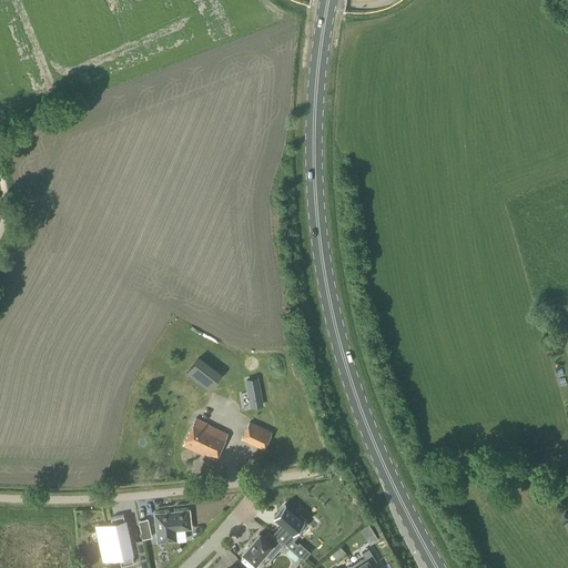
[(186,373),(202,386),(213,372),(198,359),(186,373)]
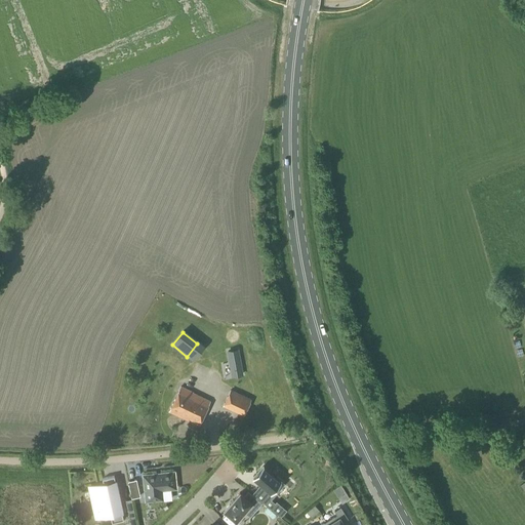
[(230,351),(232,361),(241,359),(240,349),(230,351)]
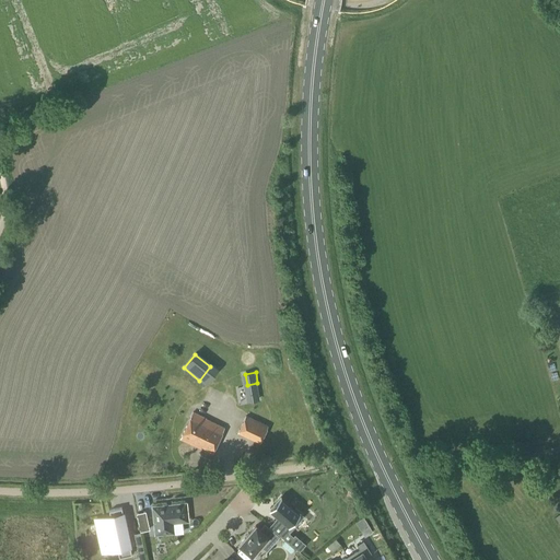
[(194,394),(196,385),(173,377),(170,385),(194,394)]
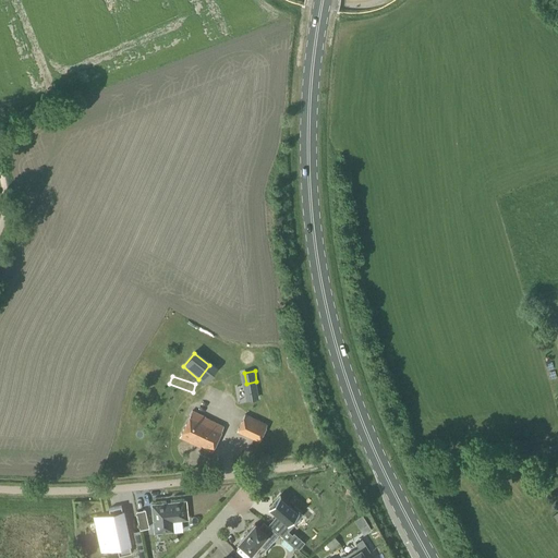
[(195,445),(207,420),(205,417),(192,411),(180,437),(195,445)]
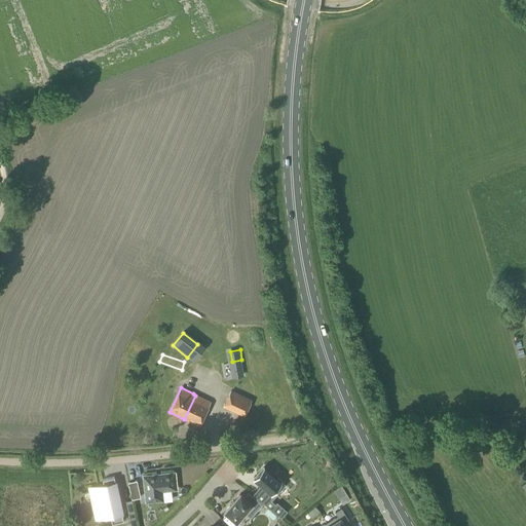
[(243,416),(251,401),(231,391),(224,407),(243,416)]
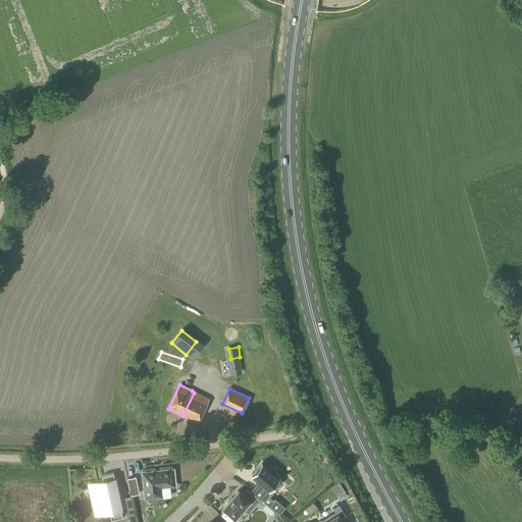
[(194,393),(183,416),(197,423),(209,399),(194,393)]
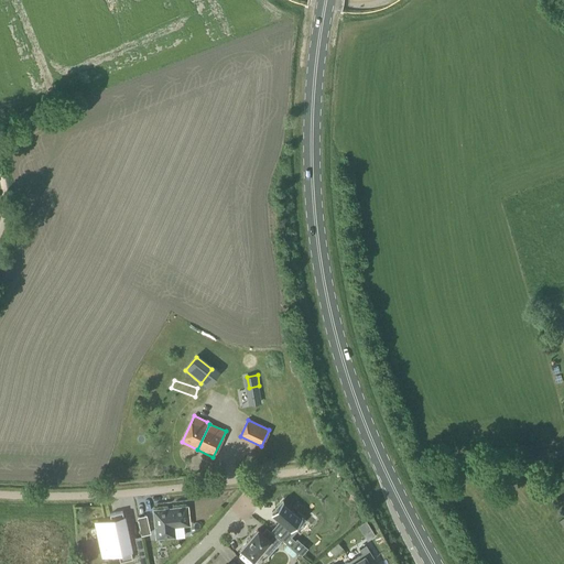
[(282,500),(272,512),(283,522),(279,528),(290,538),(305,520),(282,500)]
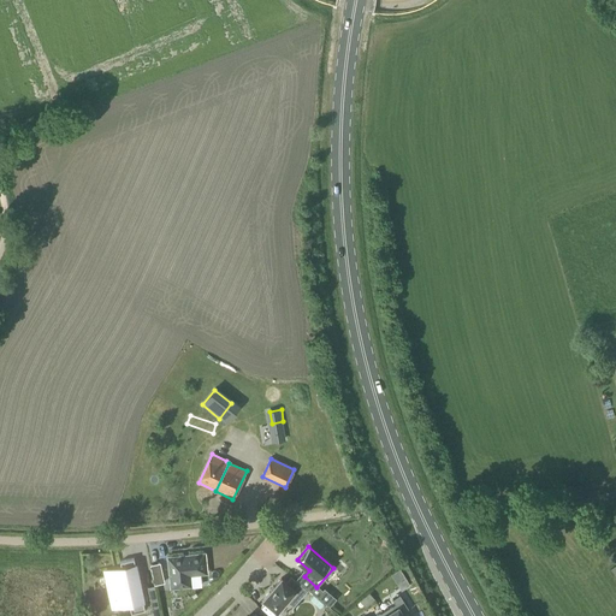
[(171,588),(190,586),(189,575),(207,573),(205,554),(167,557),(171,588)]
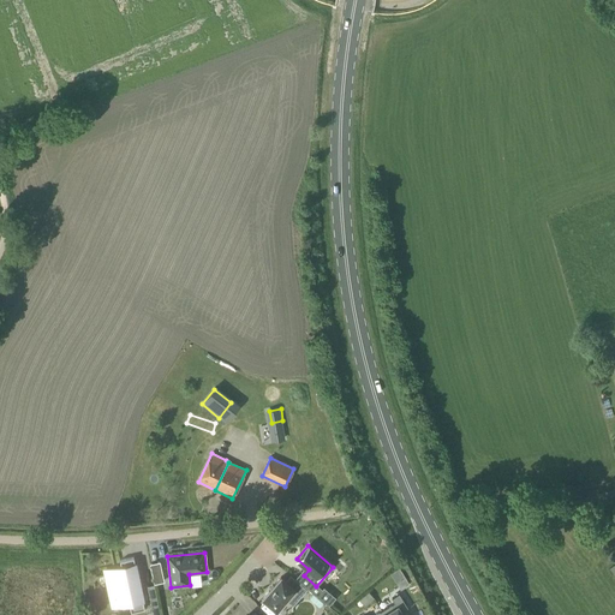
[(131,613),(144,609),(133,557),(120,561),(121,568),(105,572),(111,599),(127,596),(131,613)]
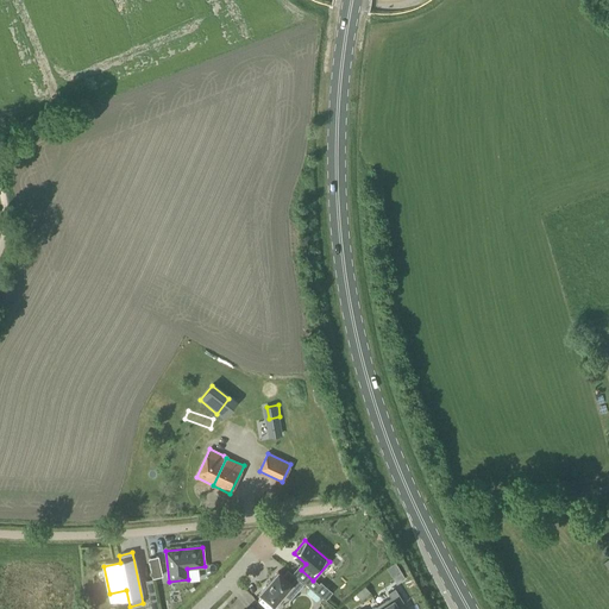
[(152,578),(162,576),(158,557),(149,559),(152,578)]
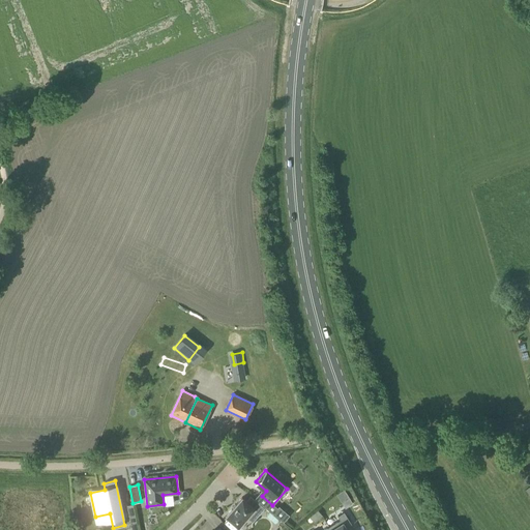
[(264,508),(251,496),(246,501),(242,498),(226,516),(238,526),(246,517),(253,522),(264,508)]
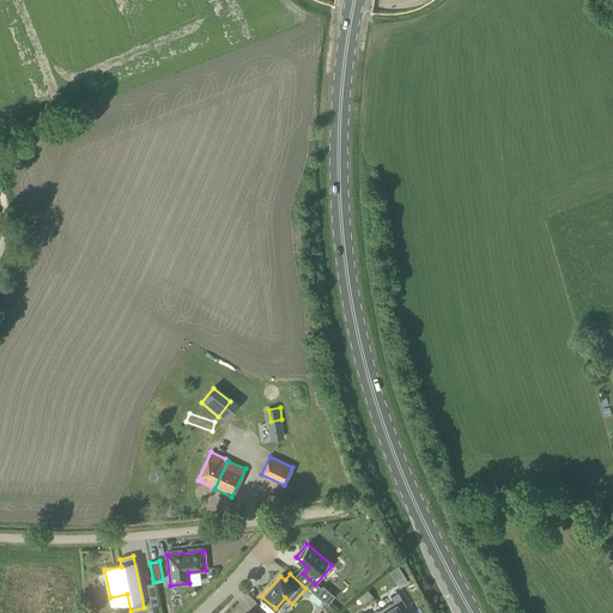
[(407,583),(402,576),(394,581),(399,589),(406,584),(407,583)]
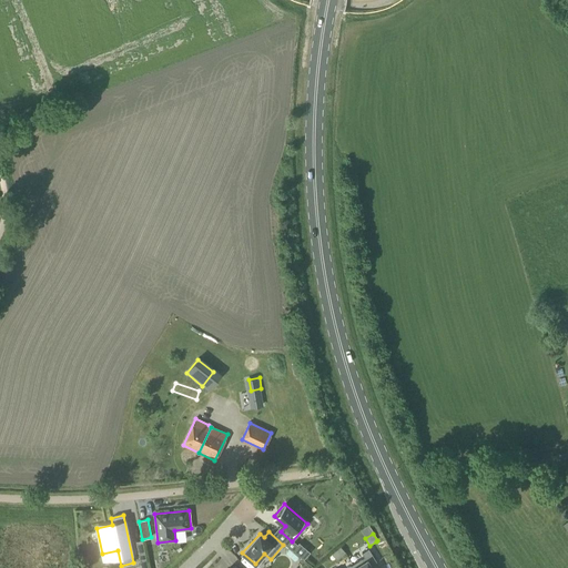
[(146,560),(142,540),(135,541),(140,561),(146,560)]
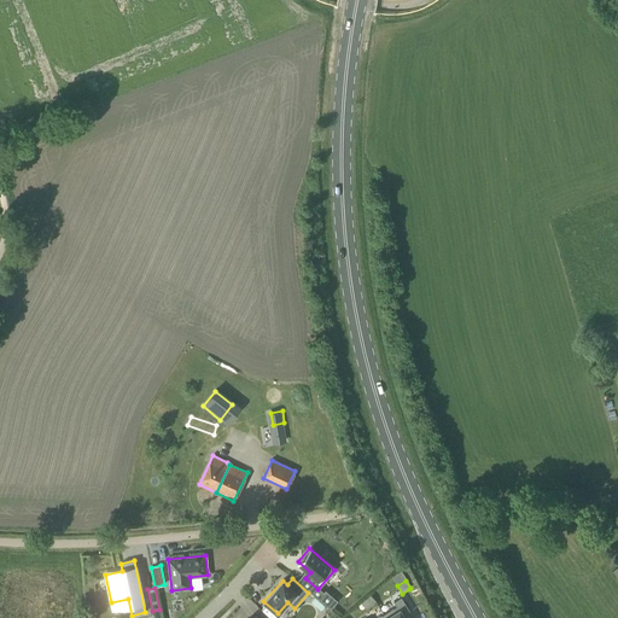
[(396,606),(384,614),(385,617),(403,617),(403,616),(409,612),(401,598),(394,602),(396,606)]
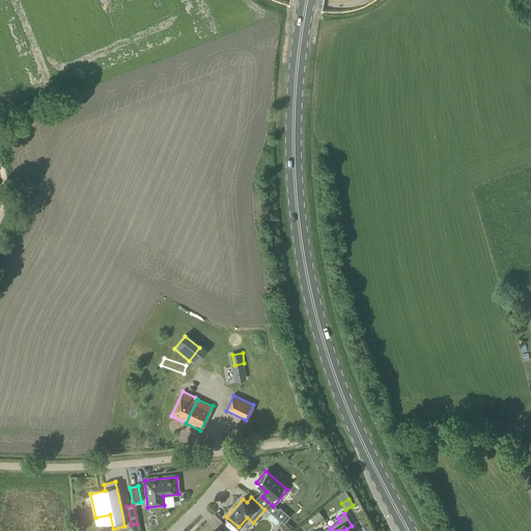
All buildings are outlined.
